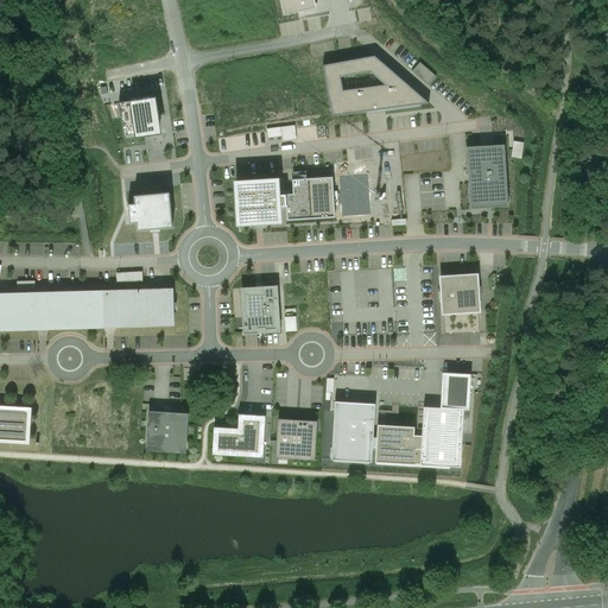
[(280,0),(284,16),(317,8),(314,0),(280,0)]
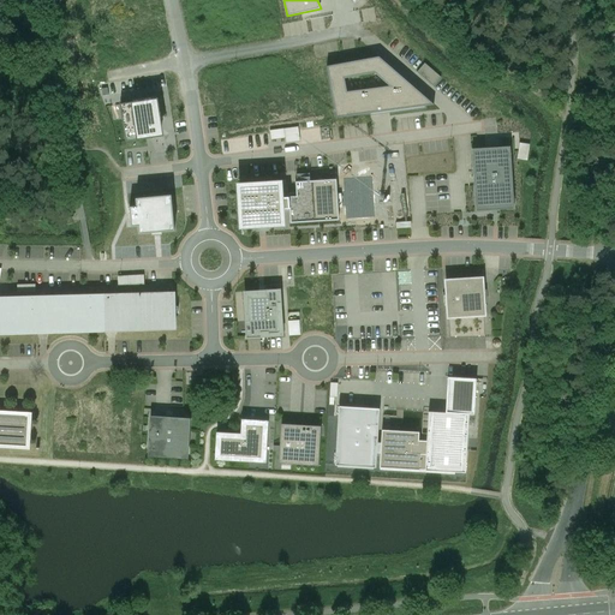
[(378,57),(327,66),(336,118),(434,105),(378,57)]
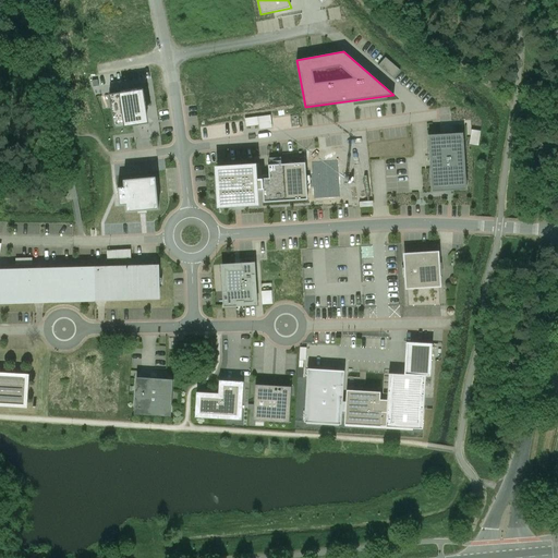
[(109,95),(114,129),(148,123),(143,89),(109,95)]
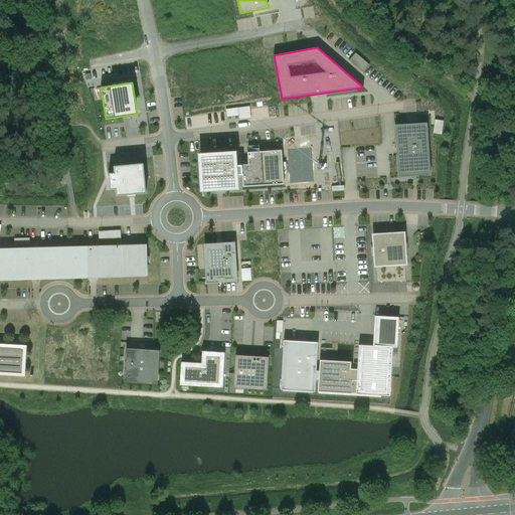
[(436,133),(444,134),(446,121),(438,120),(436,133)]
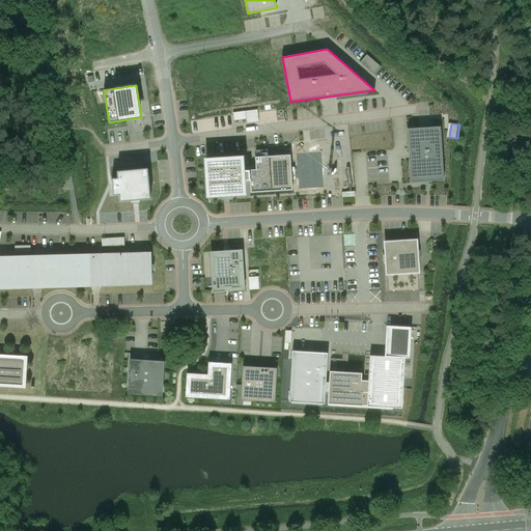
[(441,127),(408,129),(411,183),(444,180),(441,127)]
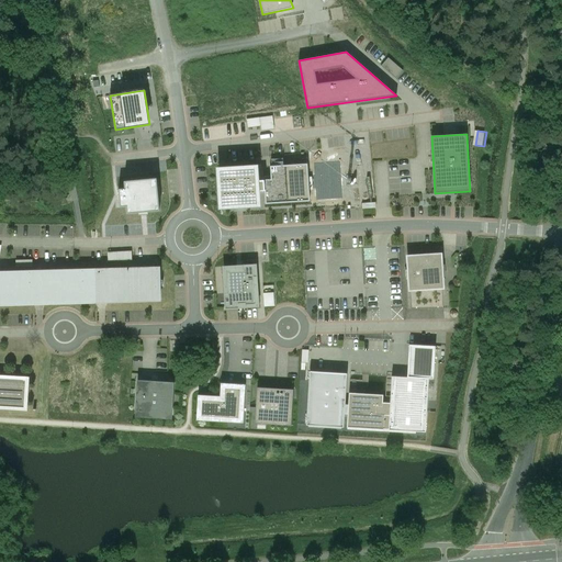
[(311,163),(311,154),(273,156),(274,165),(311,163)]
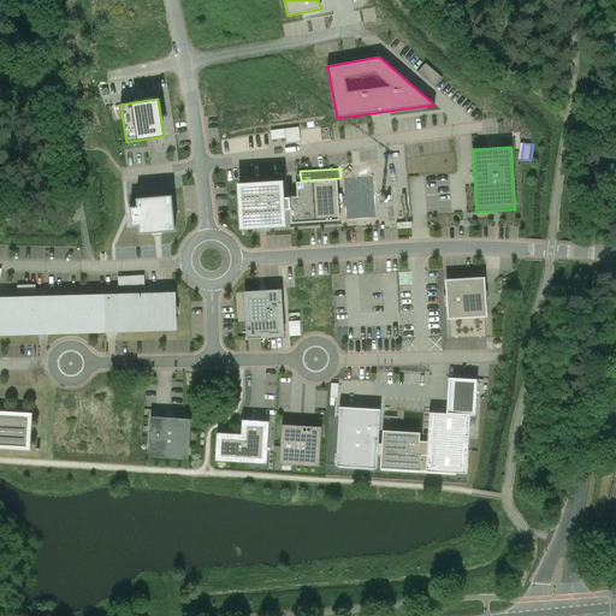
[(291,224),(339,220),(337,179),(296,183),(297,197),(289,197),(290,209),(291,224)]
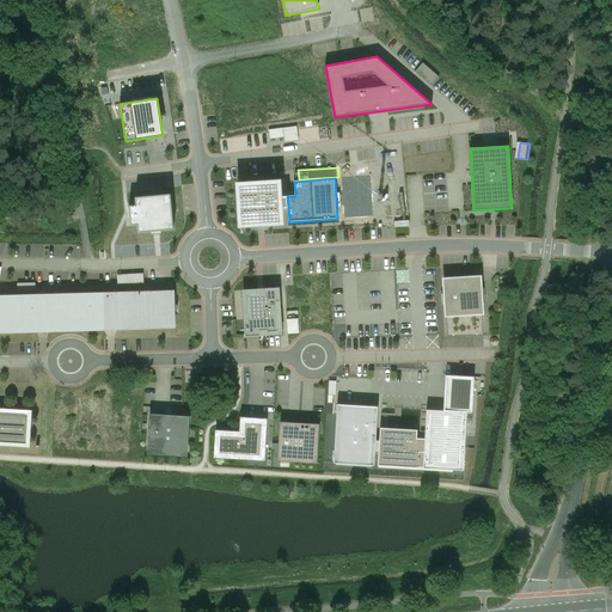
[(279,182),(238,185),(240,226),(281,222),(280,208),(280,197),(279,183),(279,182)]
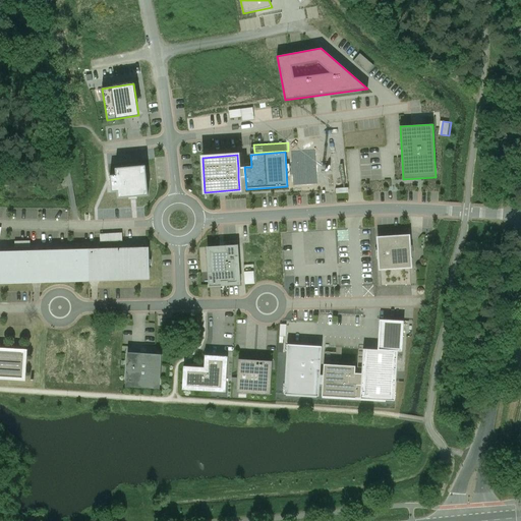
[(117,191),(118,198),(148,195),(146,165),(115,168),(116,175),(110,175),(111,192),(117,191)]
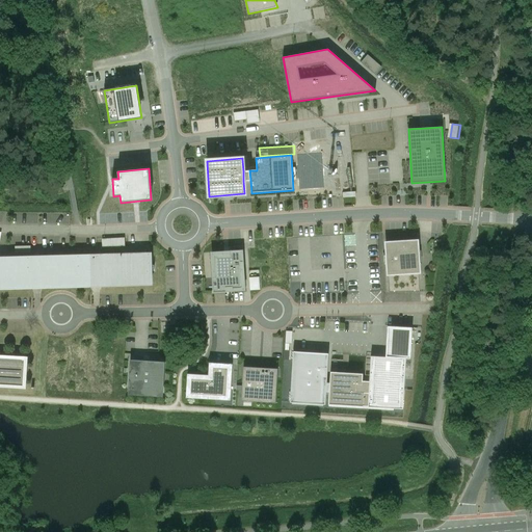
[(124,238),(103,240),(103,247),(124,246),(124,238)]
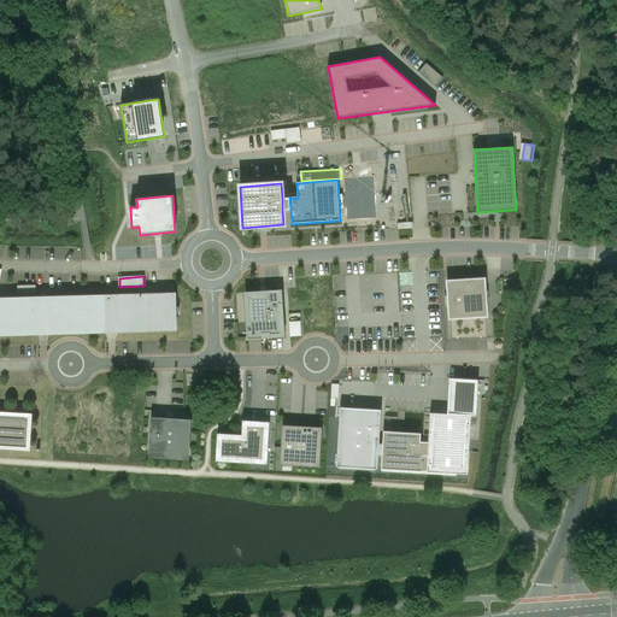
[(483,280),(447,282),(450,318),(486,316),(483,280)]
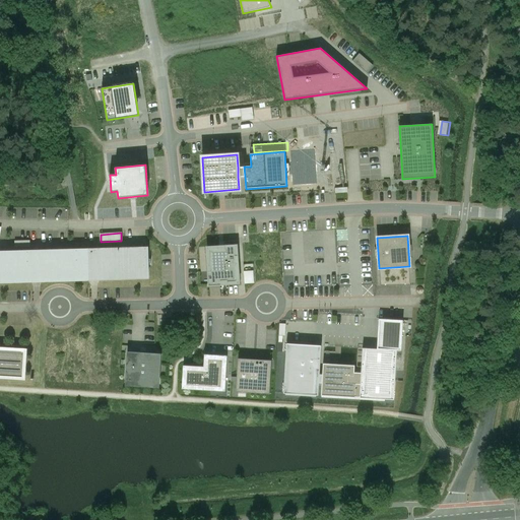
[(219,248),(207,248),(209,271),(207,272),(207,274),(209,274),(210,283),(208,284),(208,286),(221,285),(221,281),(226,281),(226,283),(238,282),(236,257),(238,256),(238,245),(223,245),(224,249),(219,250),(219,248)]
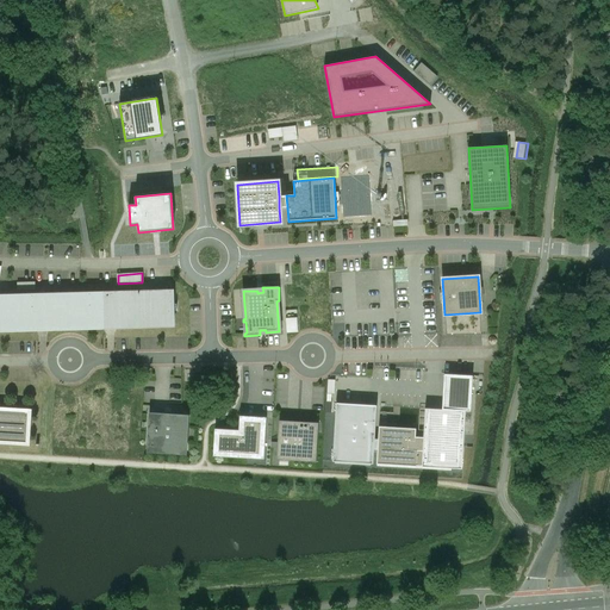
[(173,291),(0,294),(0,330),(174,324),(174,311),(178,311),(176,304),(173,304),(173,291)]
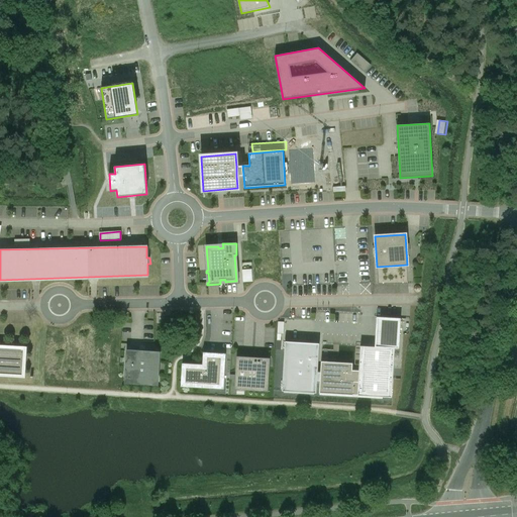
[(242,270),(243,283),(252,282),(251,270),(242,270)]
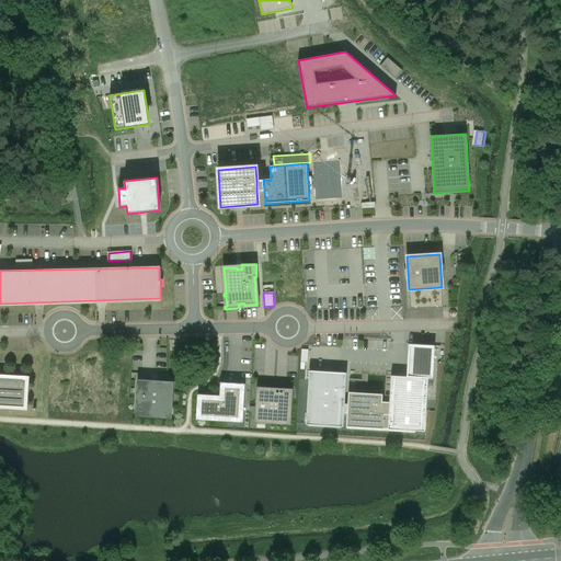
[(407,377),(391,376),(389,402),(388,428),(388,430),(424,432),(427,378),(432,378),(434,346),(409,344),(407,377)]
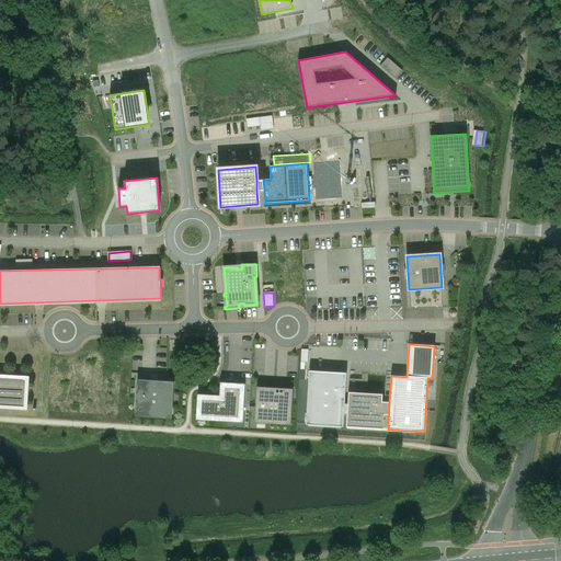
[(346,376),(309,374),(306,424),(343,426),(344,414),(344,404),(346,376)]
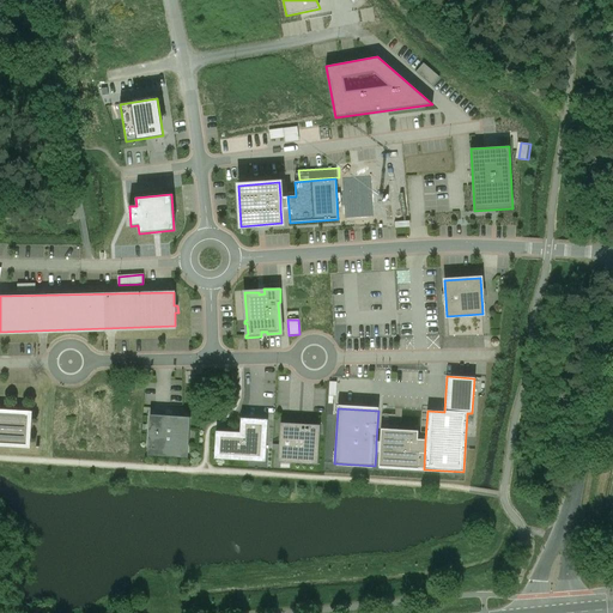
[(29,414),(0,412),(0,443),(28,445),(29,414)]
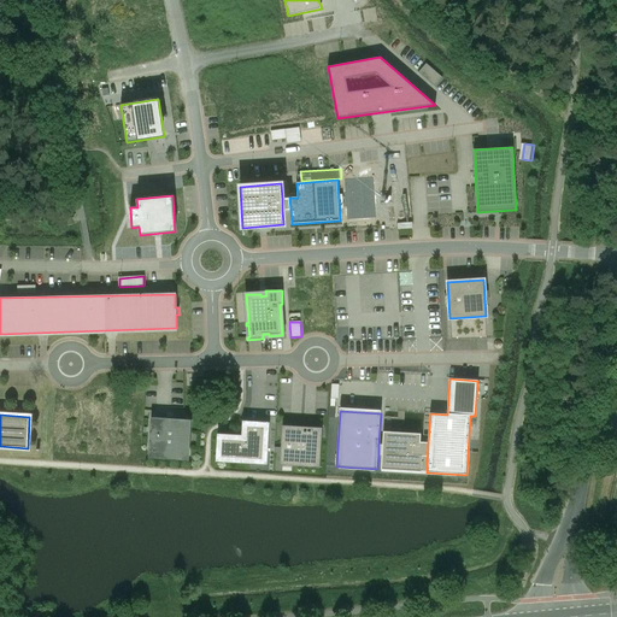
[(164,421),(153,419),(151,456),(187,458),(189,422),(175,422),(175,419),(165,419),(164,421)]
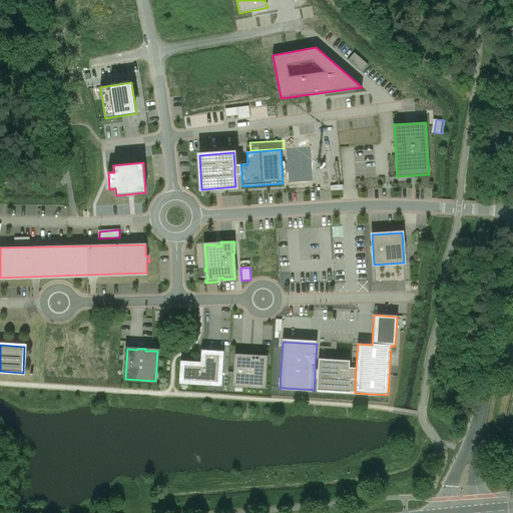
[(202,364),(182,363),(181,383),(220,385),(222,353),(203,352),(202,364)]
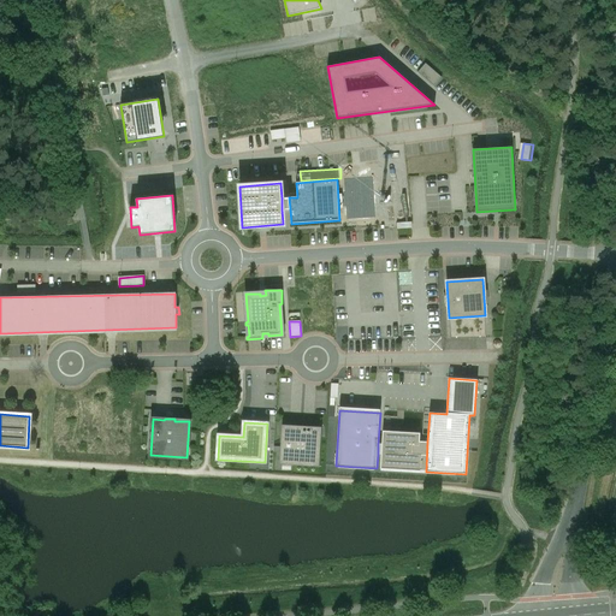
[(282,428),(280,461),(319,463),(321,431),(282,428)]
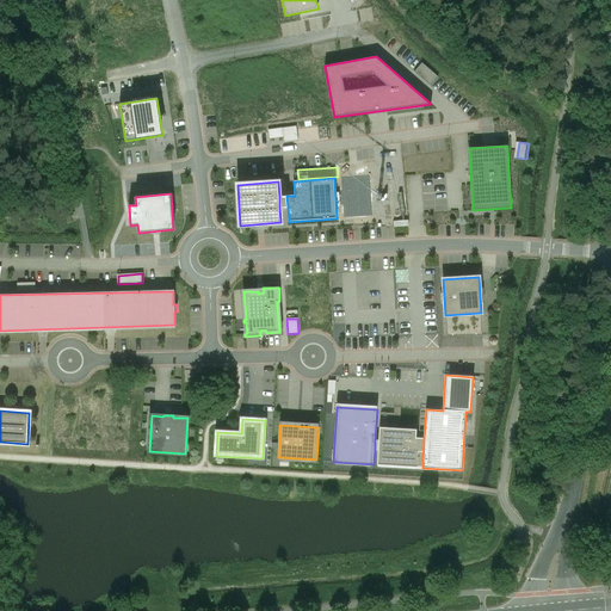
[(417,430),(380,427),(378,440),(382,440),(381,452),(378,451),(377,464),(417,468),(417,467),(423,467),(424,438),(415,438),(417,430)]
